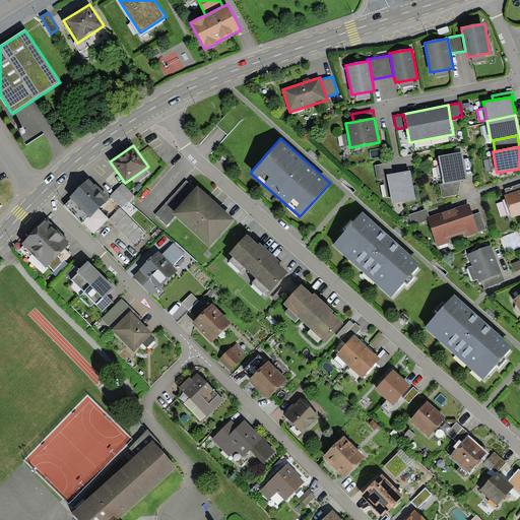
[(462,152),(439,156),(444,183),(444,184),(461,181),(467,180),(462,152)]
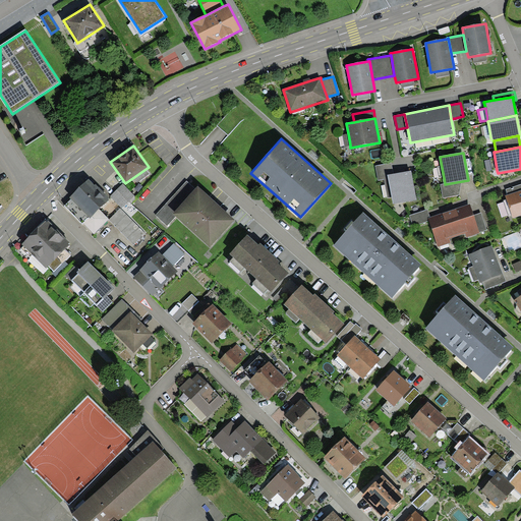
[(384,179),(388,178),(388,175),(394,174),(392,163),(375,166),(379,180),(384,179)]
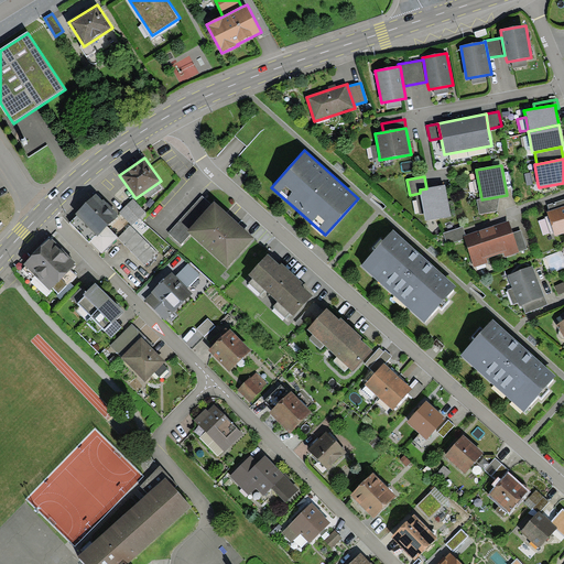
[(451,216),(445,185),(426,188),(420,190),(420,193),(424,214),(425,220),(451,216)]
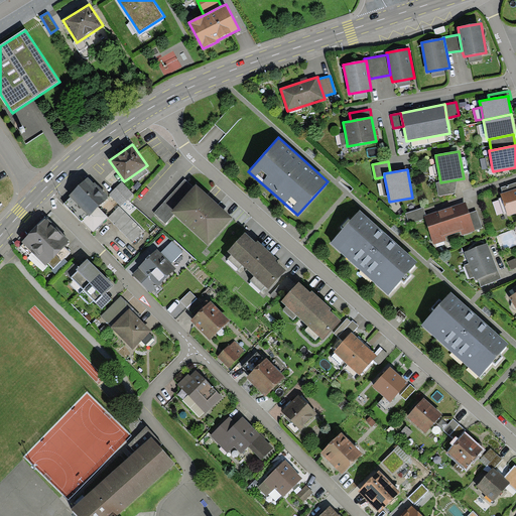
[(94,183),(88,177),(69,196),(71,198),(88,216),(89,216),(98,207),(109,197),(95,182),(94,183)]
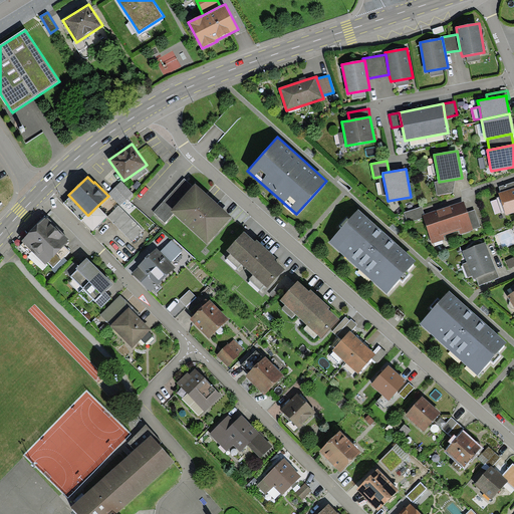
[(193,186),(185,178),(154,212),(166,223),(174,214),(170,211),(193,186)]
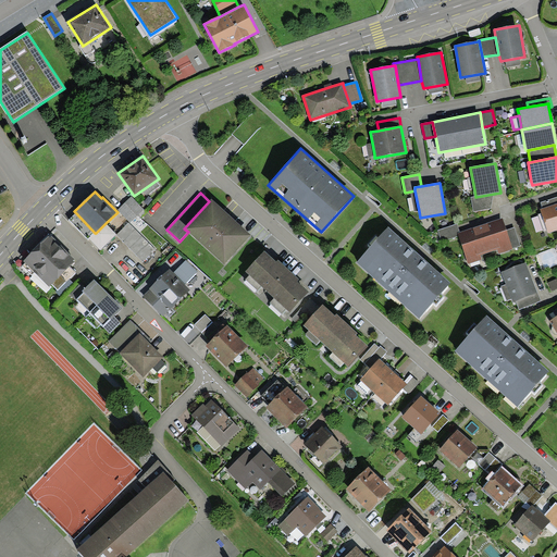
[(474,211),(491,208),(494,194),(475,197),(475,196),(471,197),(474,211)]
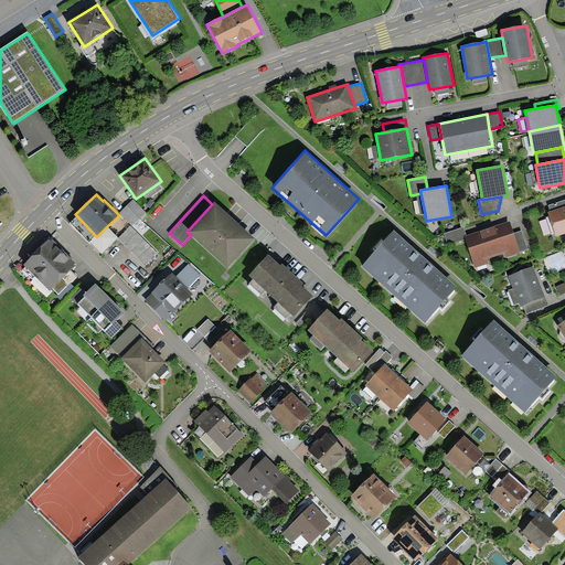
[(119,213),(131,226),(140,217),(144,221),(149,215),(132,200),(119,213)]
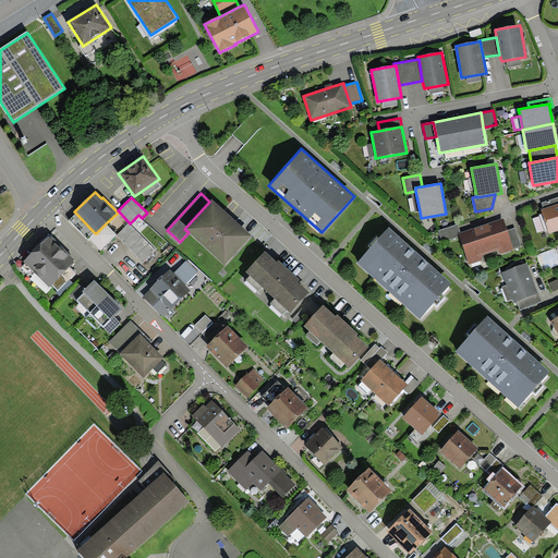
[(557,204),(557,197),(542,203),(544,209),(557,204)]
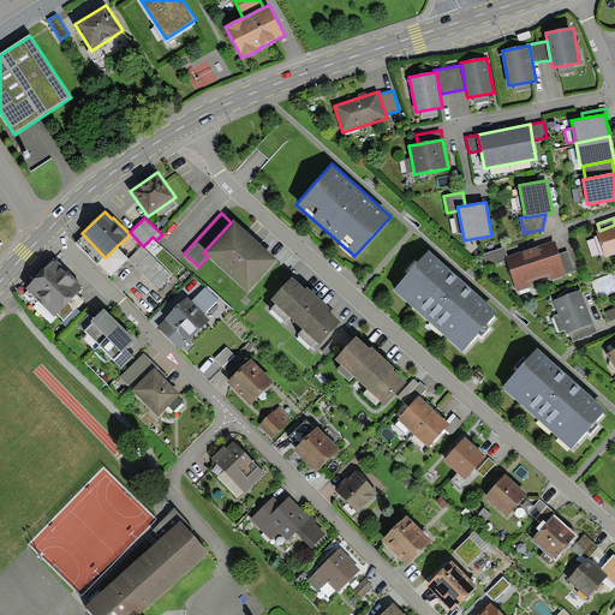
[(208,256),(248,293),(278,260),(233,220),(231,222),(203,252),(208,256)]
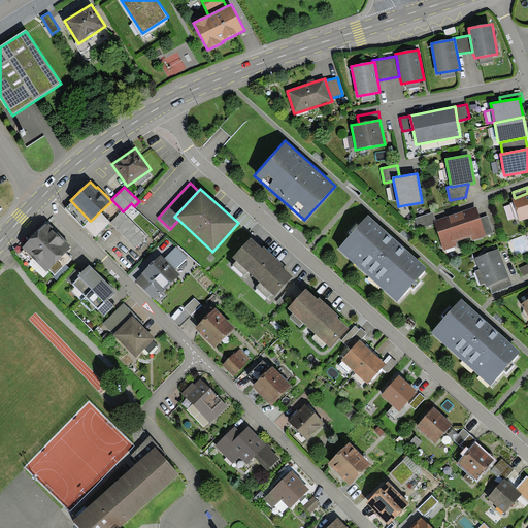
[(527,193),(515,198),(513,198),(514,202),(519,218),(520,221),(527,218),(527,193)]
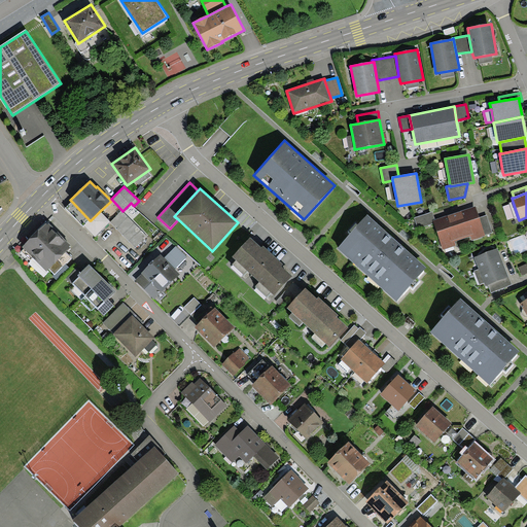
[(84,225),(90,220),(72,202),(65,208),(83,226),(84,225)]
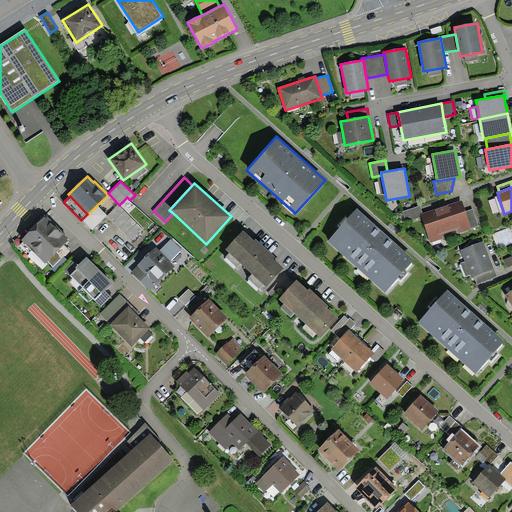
[(500,212),(503,211),(498,196),(494,197),(500,212)]
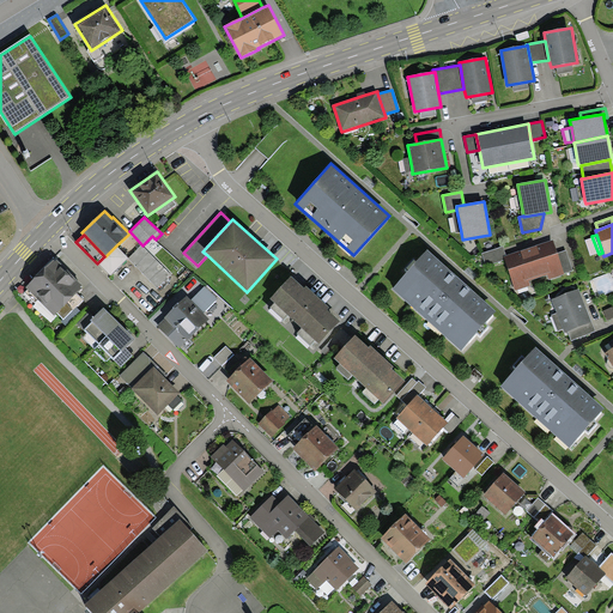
[(553,240),(528,248),(539,278),(548,275),(550,280),(565,274),(564,273),(558,253),(553,240)]
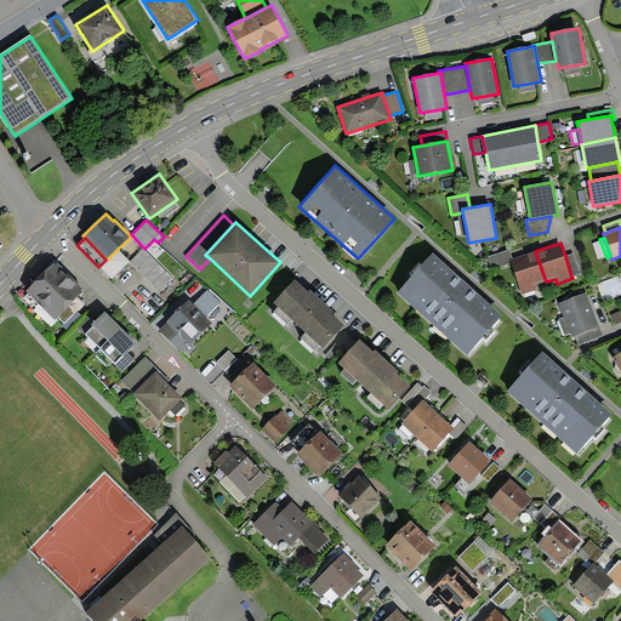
[(112,279),(130,261),(118,249),(107,260),(106,260),(100,266),(112,279)]
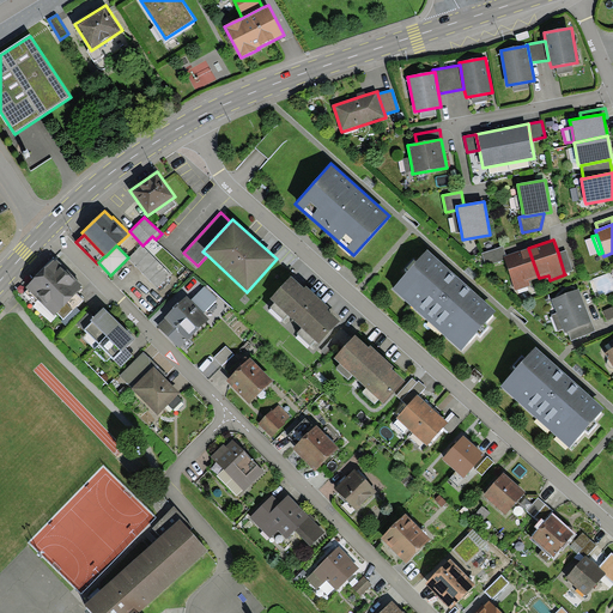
[(171,274),(141,246),(128,259),(157,287),(171,274)]
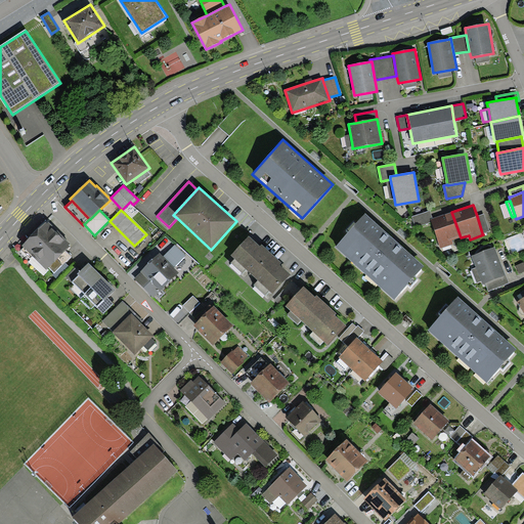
[(433,218),(430,211),(412,216),(416,227),(431,222),(430,219),(433,218)]
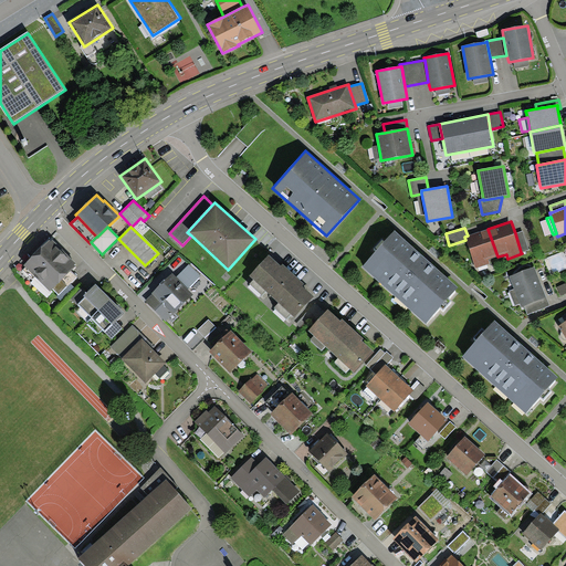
[(489,260),(498,257),(488,229),(468,236),(464,237),(465,240),(475,269),(490,263),(489,260)]
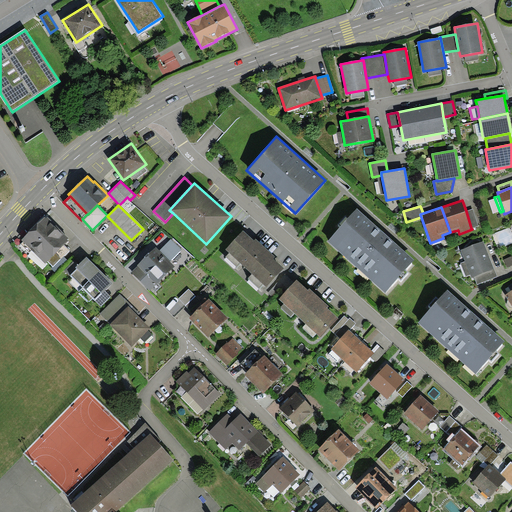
[(415,259),(357,208),(348,218),(346,217),(339,225),(340,226),(327,241),(386,293),(398,279),(401,282),(409,273),(406,270),(415,259)]
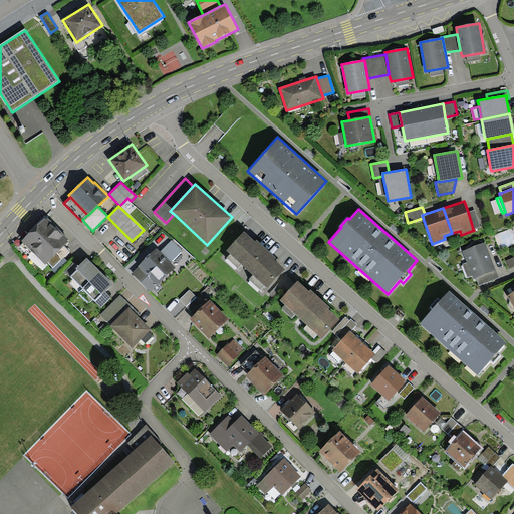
[(481,227),(475,210),(468,212),(473,229),(481,227)]
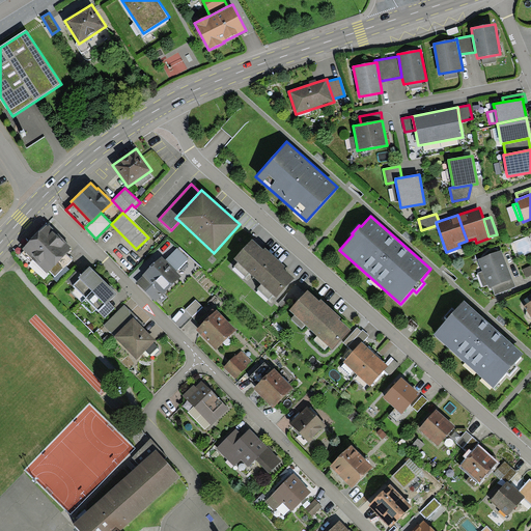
[(48,226),(46,224),(23,247),(24,248),(22,249),(47,274),(49,271),(55,277),(73,260),(66,254),(72,250),(70,248),(71,247),(50,225),(48,226)]
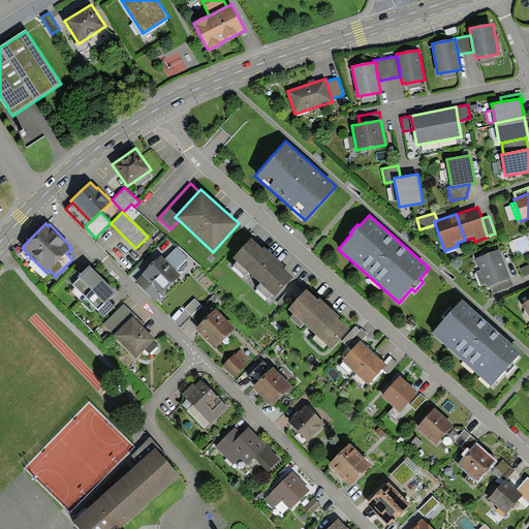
[(528,241),(526,236),(511,241),(518,256),(528,251),(528,241)]
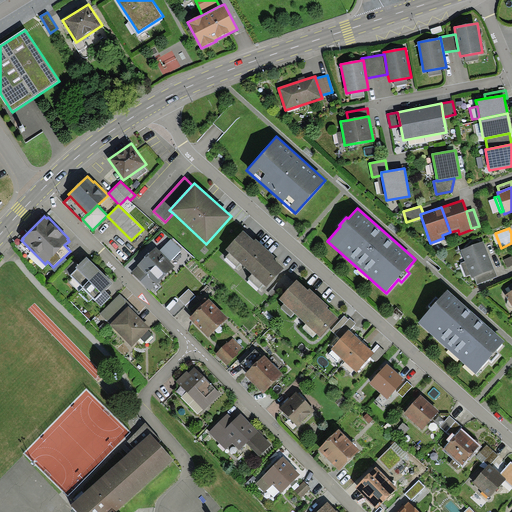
[(254,241),(243,231),(225,249),(229,253),(240,263),(252,274),(263,283),(266,287),(284,268),(273,258),(254,241)]
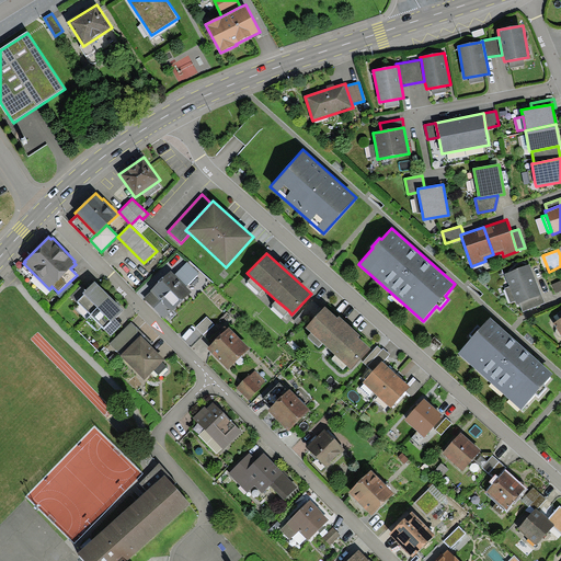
[(199,274),(187,262),(175,274),(186,286),(199,274)]
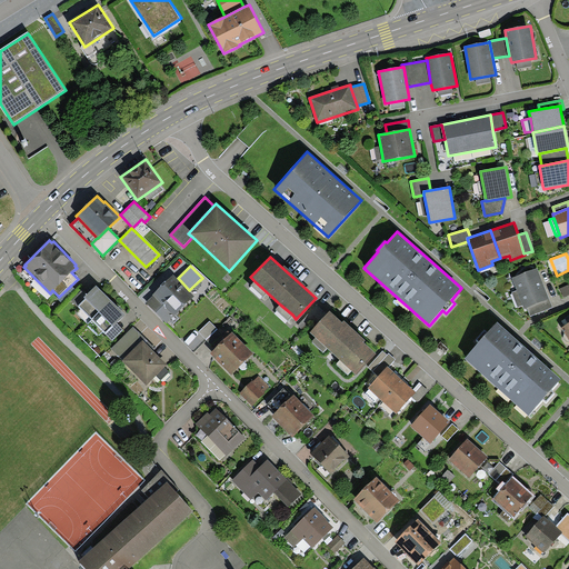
[(283,266),(282,268),(303,287),(306,285),(283,266)]
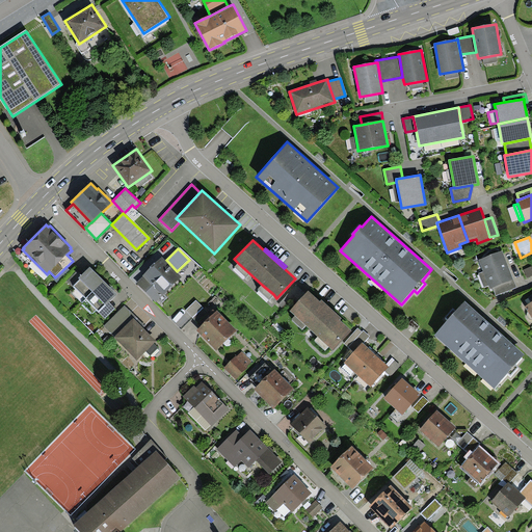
[(516,289),(502,253),(479,262),(483,273),(488,287),(490,291),(494,290),(496,297),(516,289)]
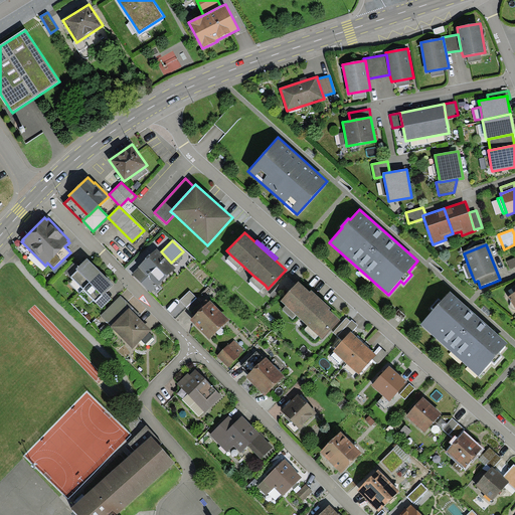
[(176,269),(157,248),(138,267),(139,268),(132,274),(151,293),(176,269)]
